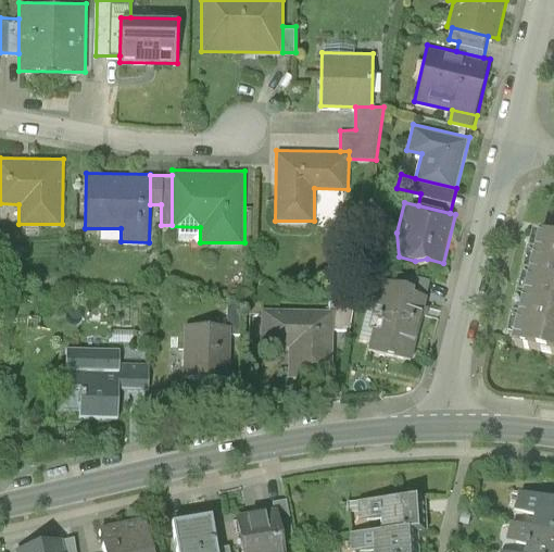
[(553,227),(541,224),(512,336),(553,346),(553,227)]
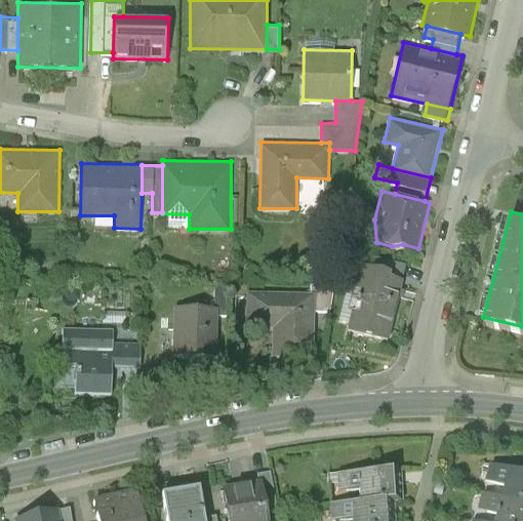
[(391,274),(404,277),(408,263),(360,250),(357,262),(359,263),(392,270),(391,274)]
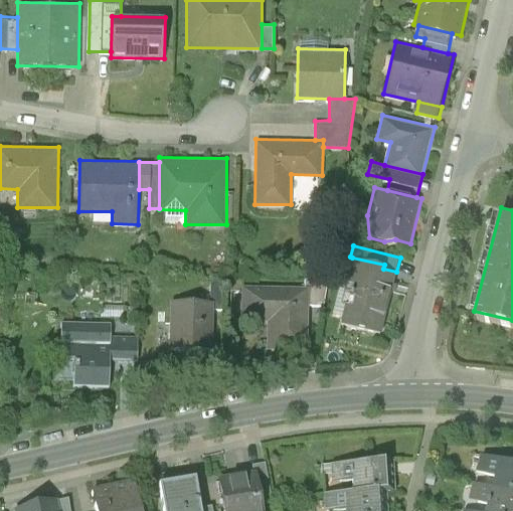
[(341,321),(382,331),(396,272),(383,269),(384,265),(352,258),(345,290),(346,302),(341,321)]
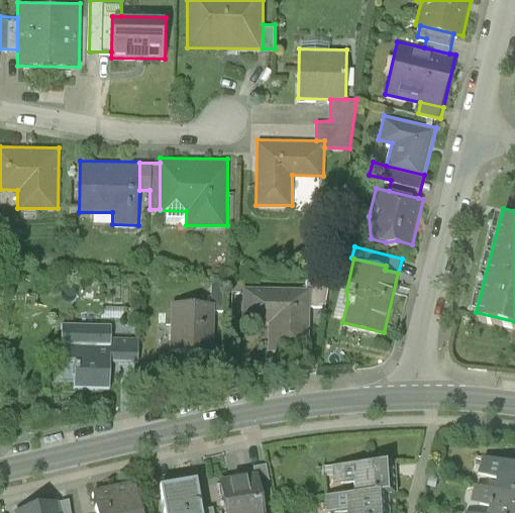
[(306,279),(306,287),(310,287),(310,305),(326,305),(331,280),(306,279)]
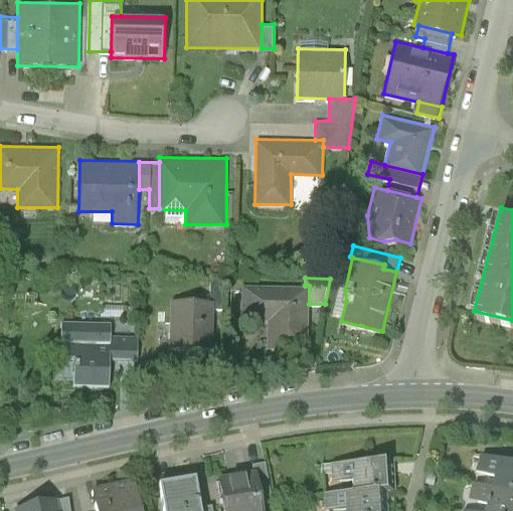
[(309,304),(309,286),(305,286),(242,285),(242,320),(268,320),(268,349),(309,349),(309,304)]
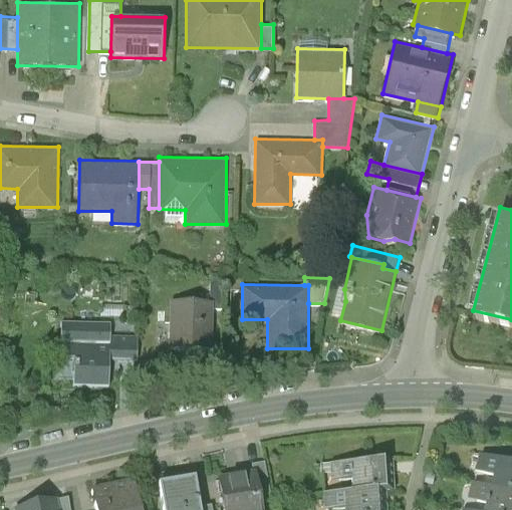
[(169,347),(213,348),(213,342),(214,307),(214,299),(170,299),(169,347)]
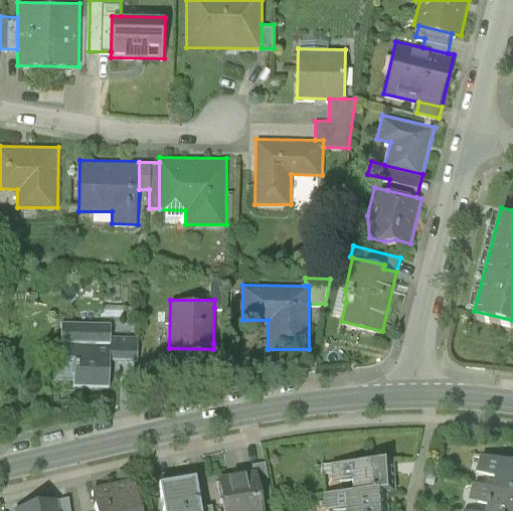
[(223,308),(214,308),(213,343),(222,343),(223,308)]
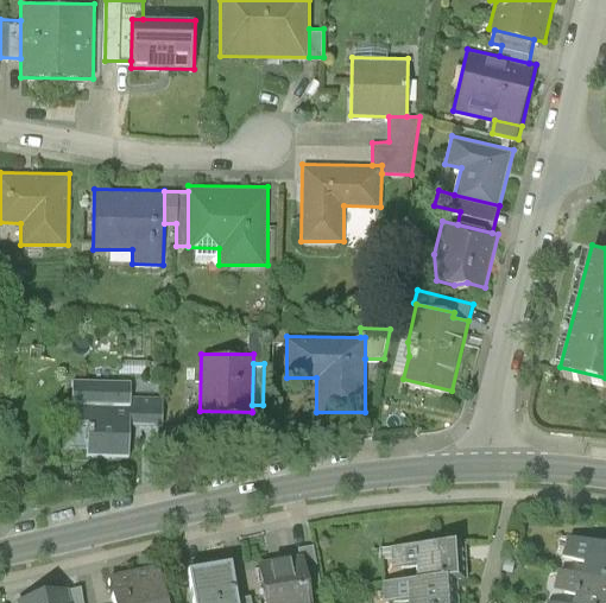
[(130,379),(74,379),(73,439),(88,439),(88,456),(128,456),(130,426),(130,394),(130,379)]
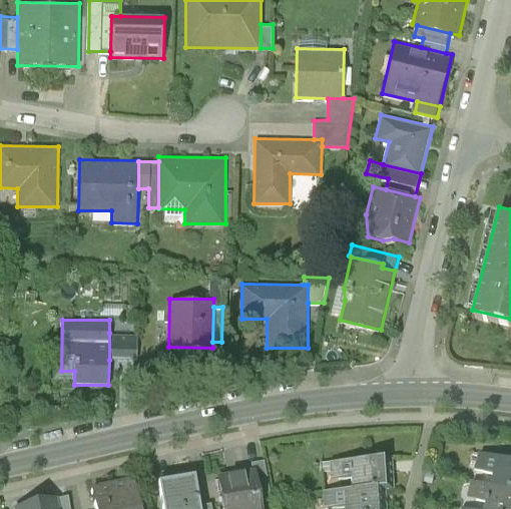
[(138,333),(109,333),(109,360),(137,360),(138,333)]
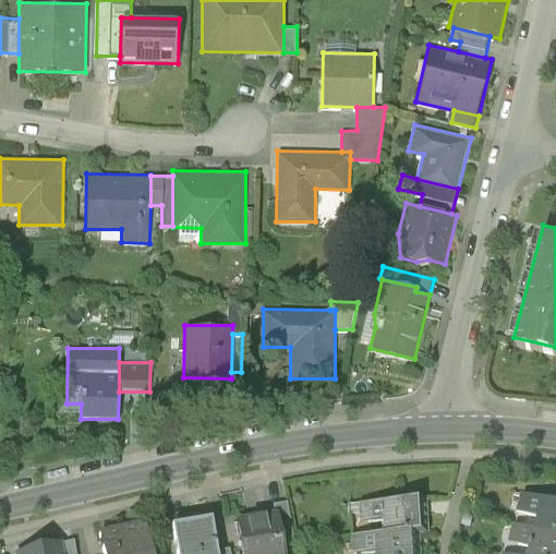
[(539,527),(555,531),(555,500),(524,492),(520,509),(541,514),(539,527)]
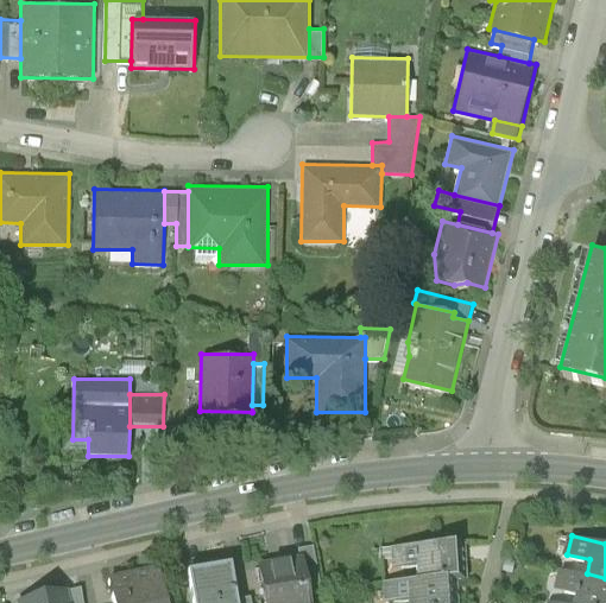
[(416,564),(417,579),(458,577),(458,579),(468,578),(466,541),(391,546),(392,565),(416,564)]
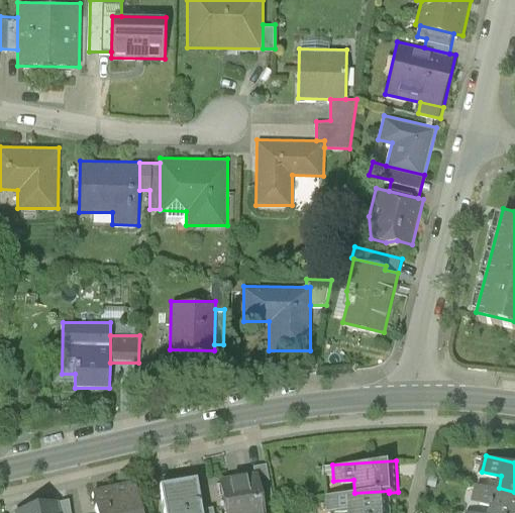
[(252,466),(254,472),(256,471),(262,497),(273,495),(267,463),(252,466)]
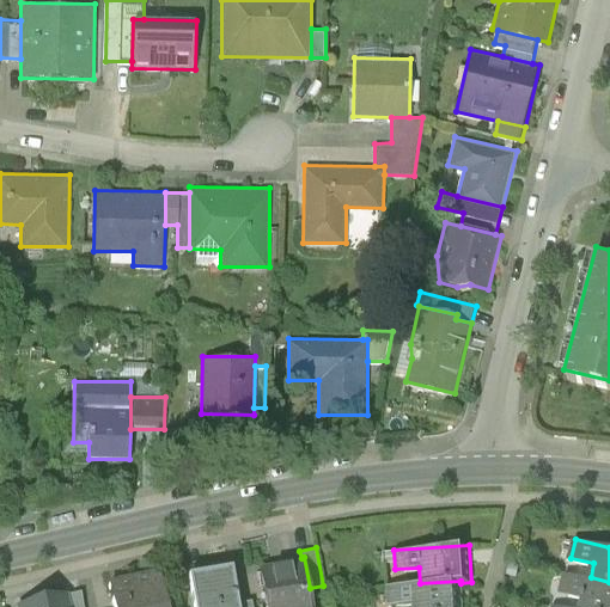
[(266,606),(313,606),(310,588),(304,557),(302,558),(258,566),(266,606)]
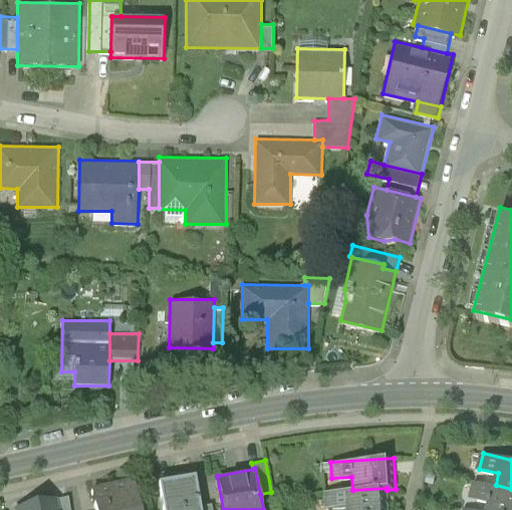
[(202,509),(195,473),(158,481),(163,509),(177,509),(184,509),(202,509)]
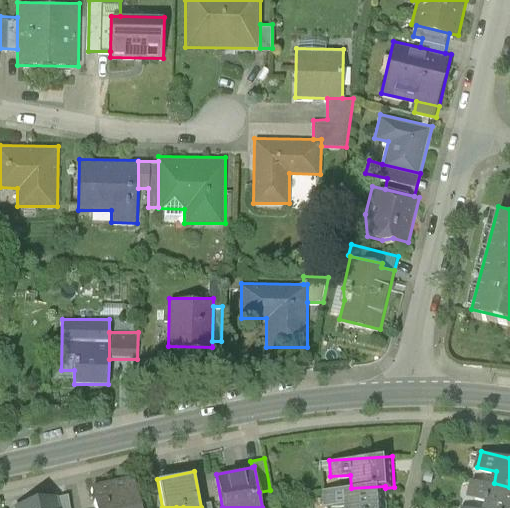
[(95,507),(141,507),(134,475),(91,485),(95,507)]
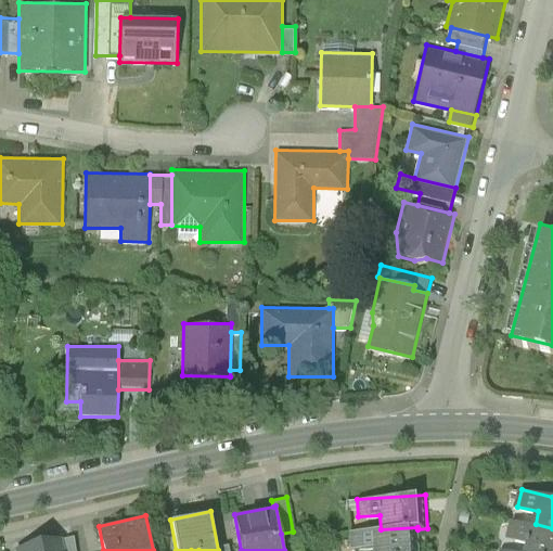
[(552,528),(536,524),(514,520),(510,537),(530,541),(528,550),(552,550),(552,528)]
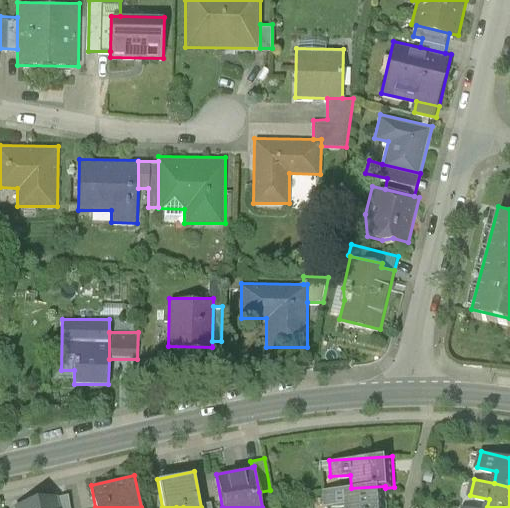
[(386,507),(385,488),(385,486),(351,488),(322,490),(323,506),(343,505),(343,507),(386,507)]
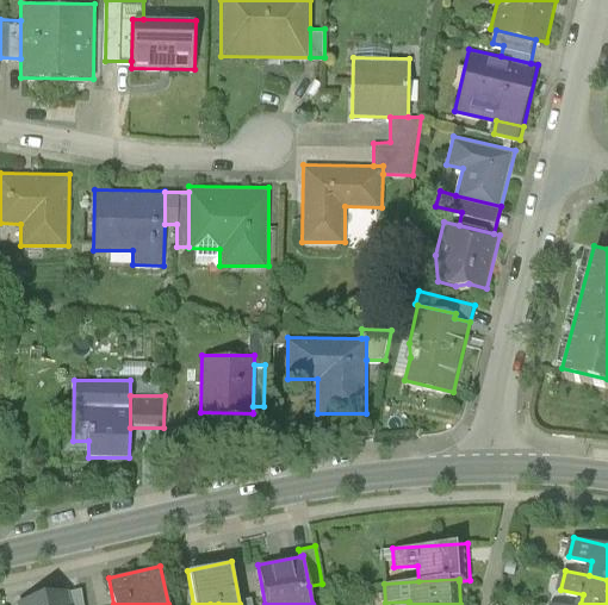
[(84,604),(81,590),(68,592),(70,604),(84,604)]
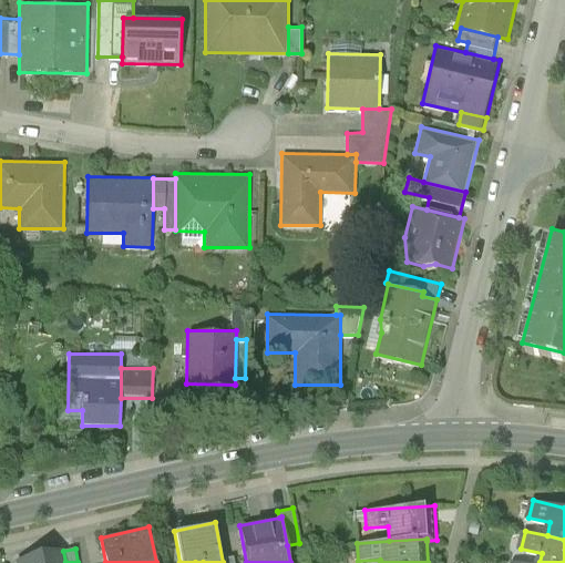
[(14,560),(14,562),(65,562),(63,551),(62,550),(14,560)]
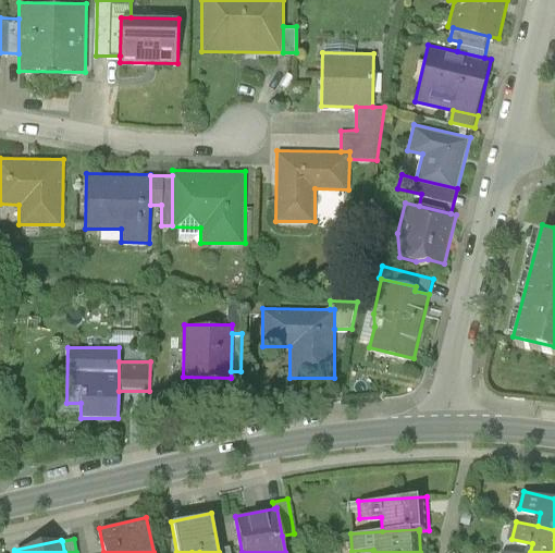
All buildings are outlined.
